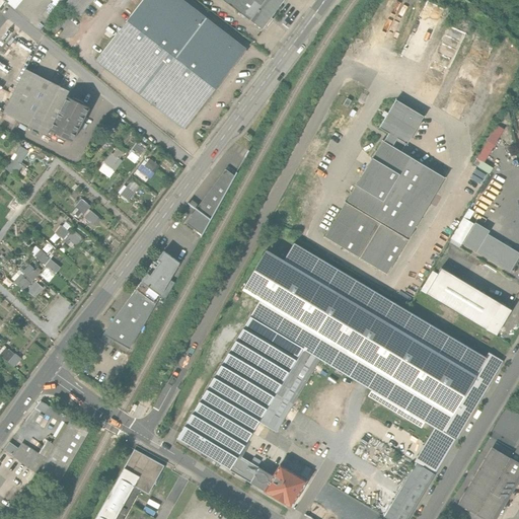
[(2,0),(4,1),(7,4),(7,3),(15,9),(21,0),(2,0)]
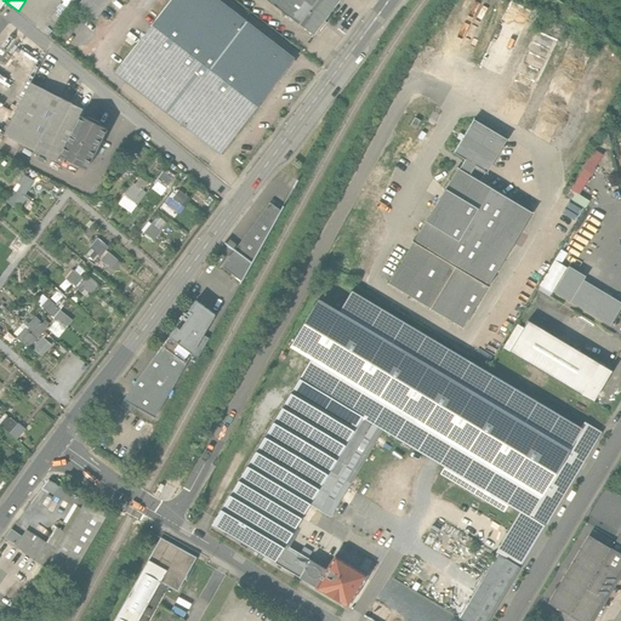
[(83,0),(79,5),(95,18),(109,0),(83,0)]
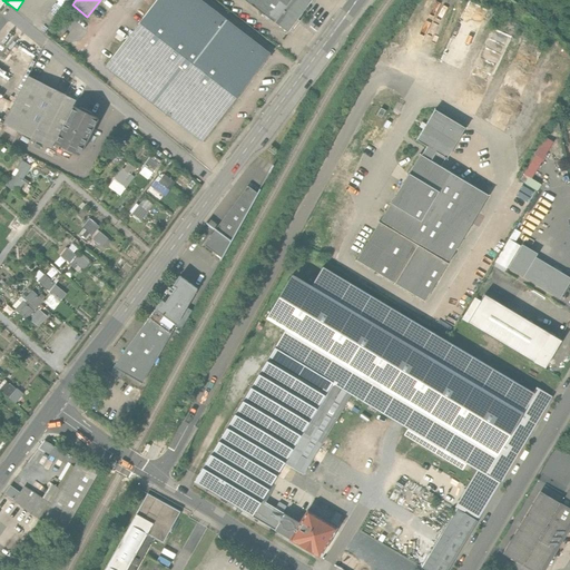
[(198,0),(157,0),(106,66),(200,139),(203,140),(269,55),(198,0)]
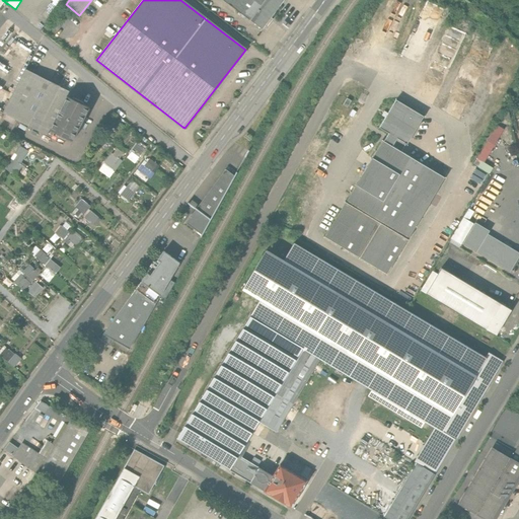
[(283,0),(222,0),(262,29),(283,0)]
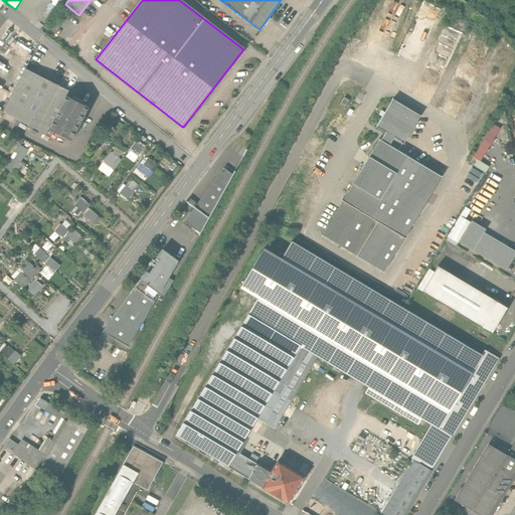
[(68,92),(25,69),(4,113),(47,135),(49,129),(66,96),(68,92)]
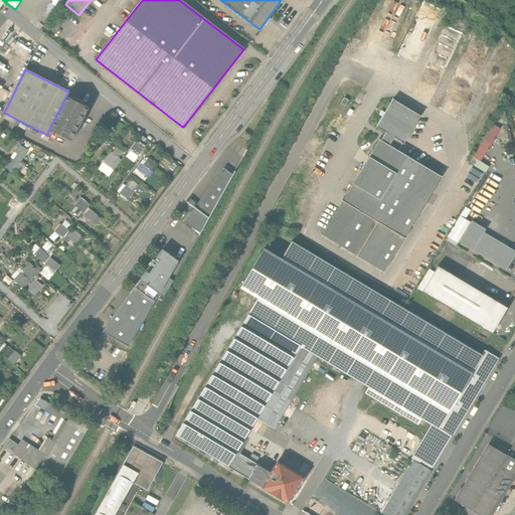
[(66,96),(49,129),(72,140),(89,107),(66,96)]
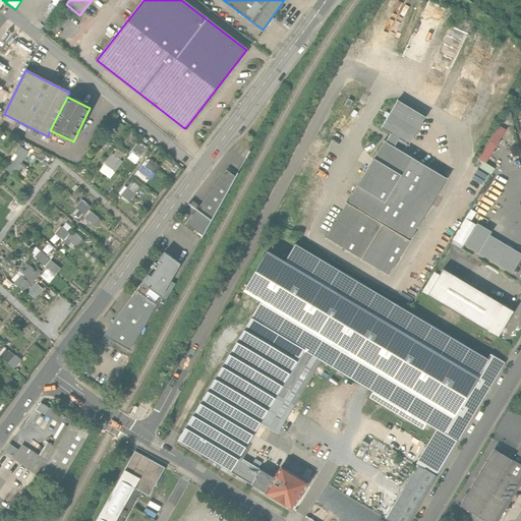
[(352,102),(348,99),(344,106),(348,108),(352,102)]
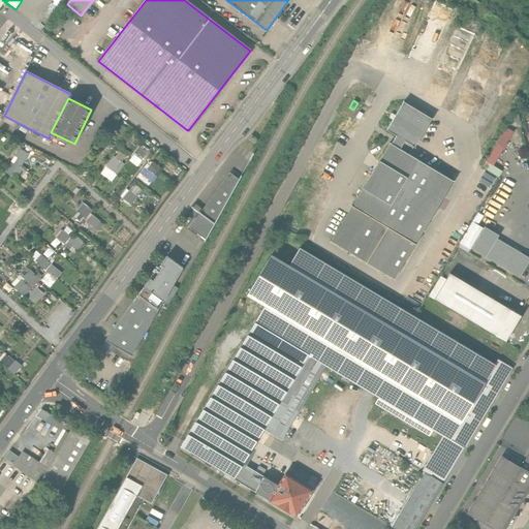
[(403,102),(386,130),(396,135),(391,144),(400,149),(404,141),(413,147),(414,147),(431,119),(403,102)]
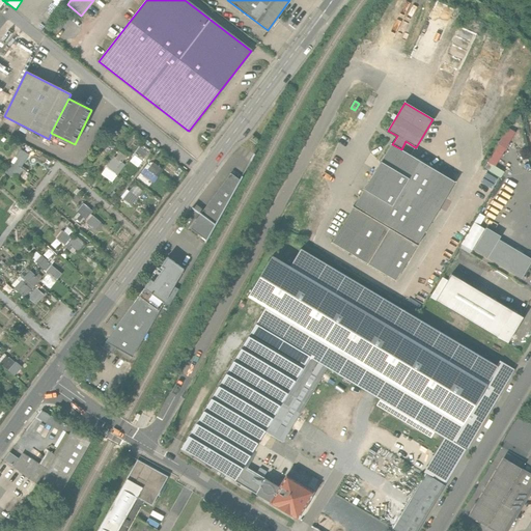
[(499,166),(511,138),(502,135),(491,163),(499,166)]
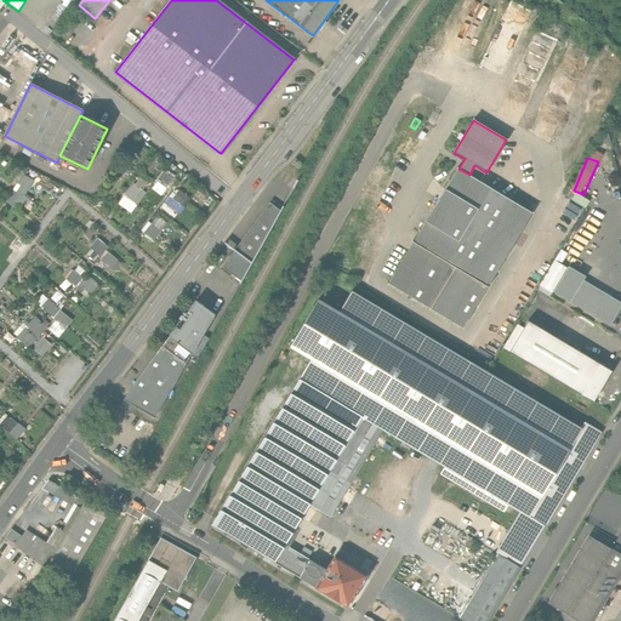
[(474,165),(469,175),(480,182),(485,172),(474,165)]
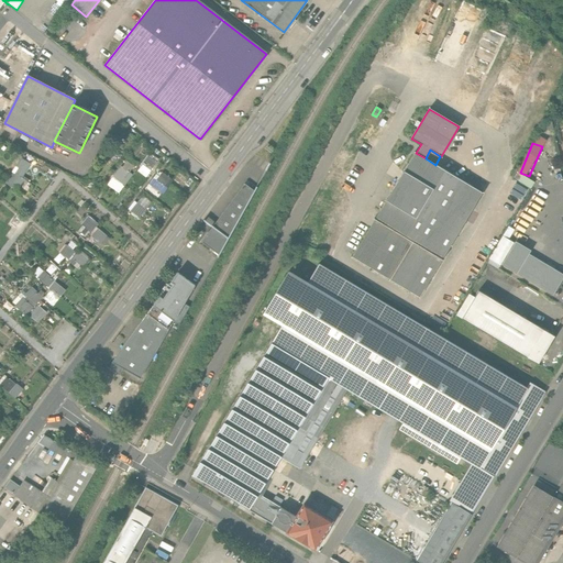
[(139,169),(148,177),(161,159),(152,153),(139,169)]
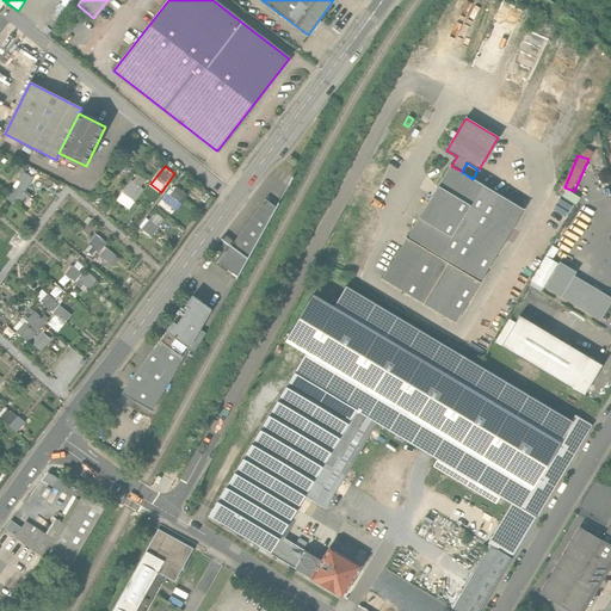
[(450,166),(382,279),(455,322),(523,210),(473,179),(462,172),(451,166),(450,166)]
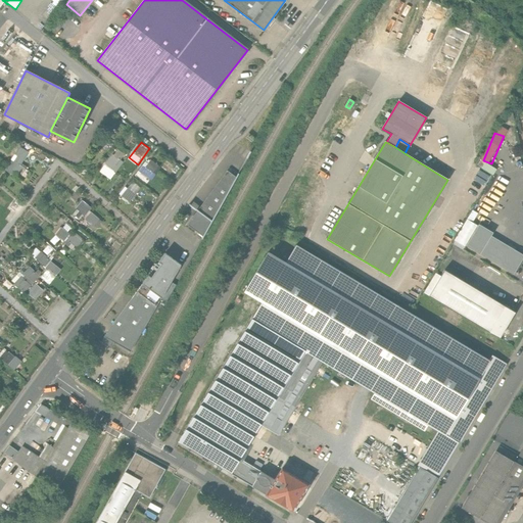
[(18,145),(8,172),(19,175),(29,149),(18,145)]
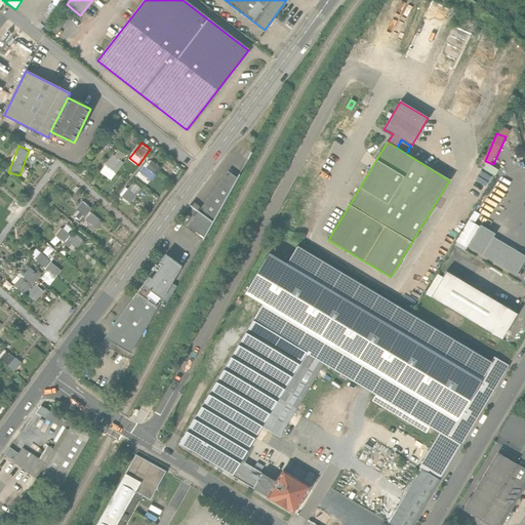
[(102,172),(112,179),(129,155),(119,148),(102,172)]
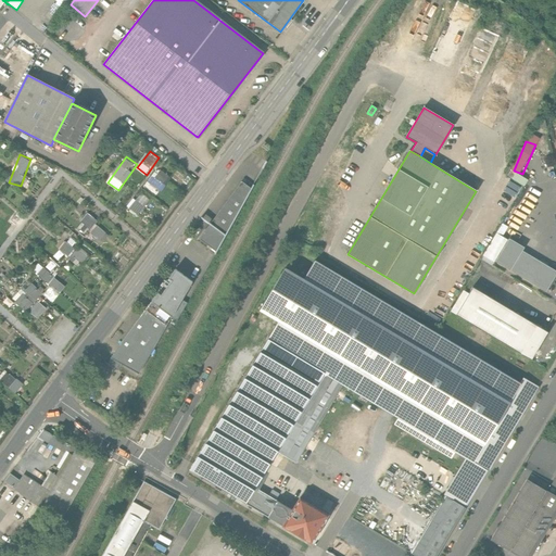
[(163,191),(174,177),(160,166),(149,180),(163,191)]
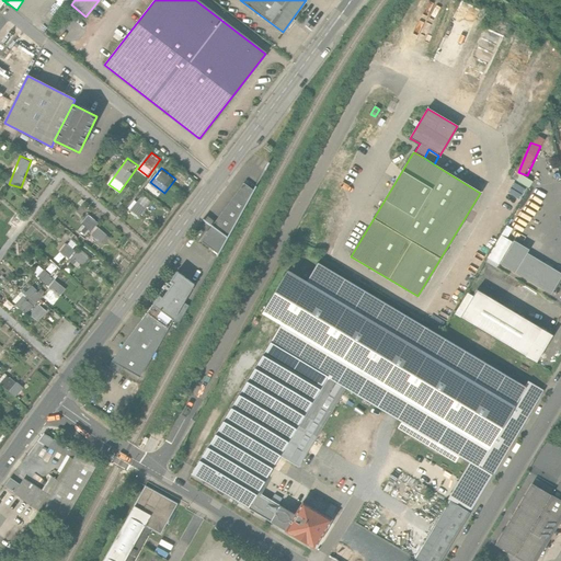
[(250,179),(207,237),(225,250),(260,186),(250,179)]
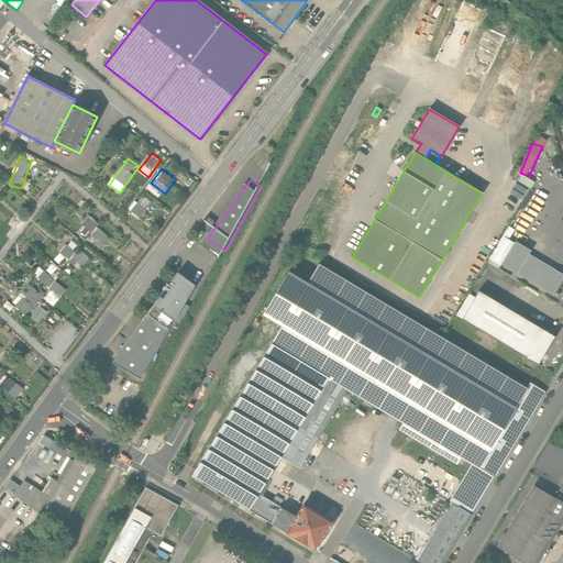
[(84,223),(95,232),(101,224),(90,216),(84,223)]
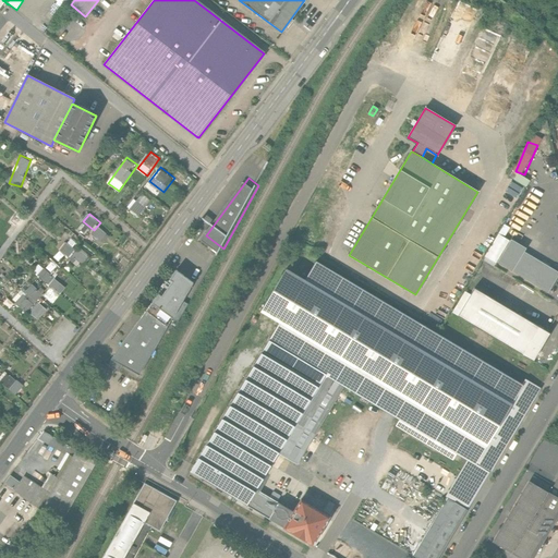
[(93,232),(99,242),(109,235),(101,226),(93,232)]
